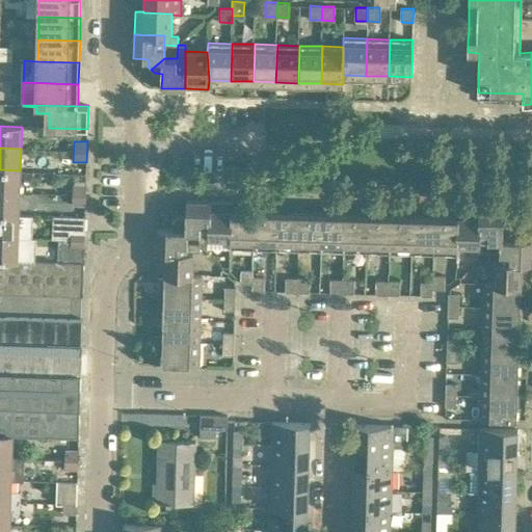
[(0,192),(20,193),(20,170),(0,169),(0,192)]
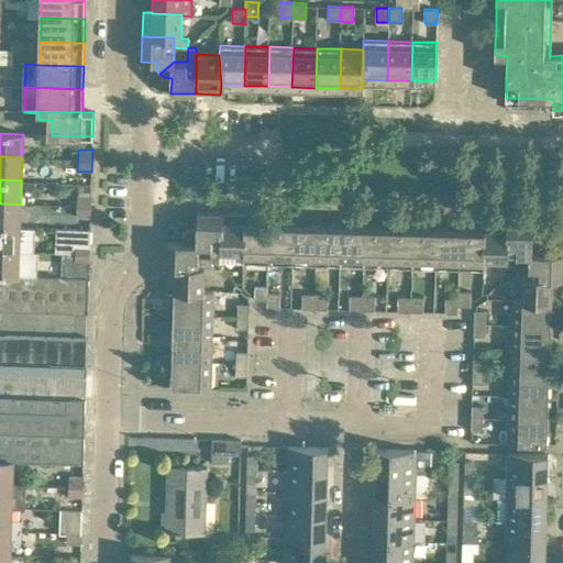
[(77,196),(76,207),(90,207),(91,197),(77,196)]
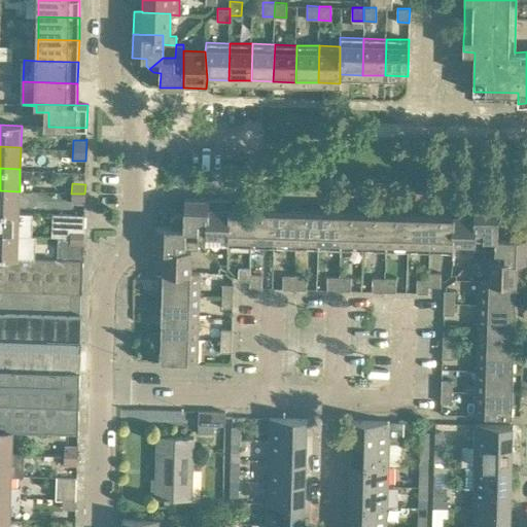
[(20,191),(0,190),(0,212),(19,213),(20,191)]
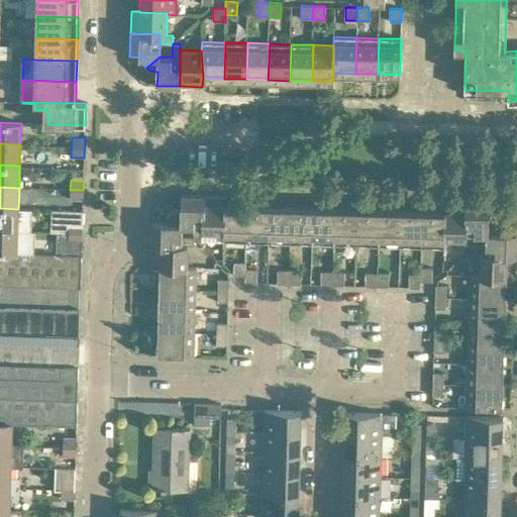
[(83,199),(83,190),(70,190),(70,199),(83,199)]
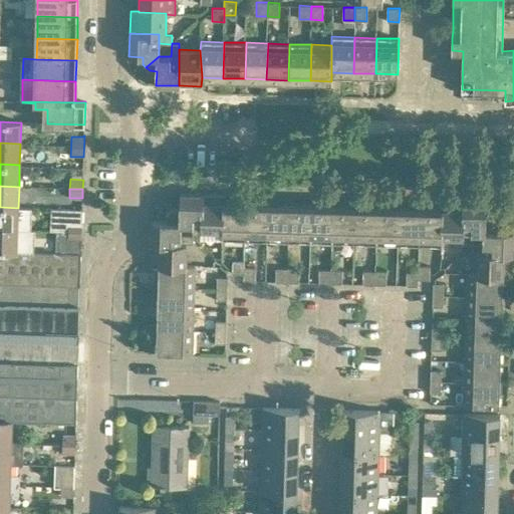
[(193,236),(200,236),(201,194),(180,194),(180,208),(173,208),(170,210),(193,236)]
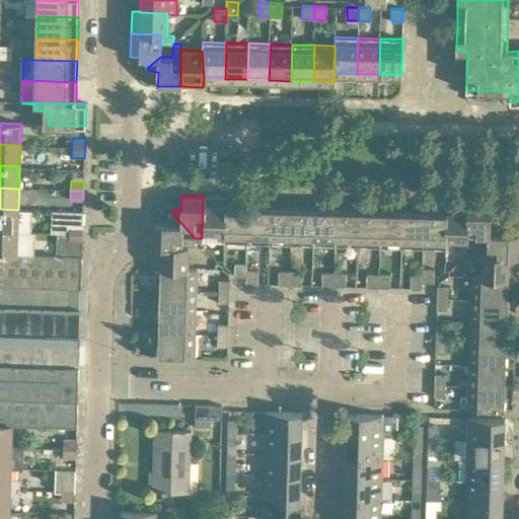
[(224,197),(203,196),(202,238),(203,238),(203,232),(223,233),(224,197)]
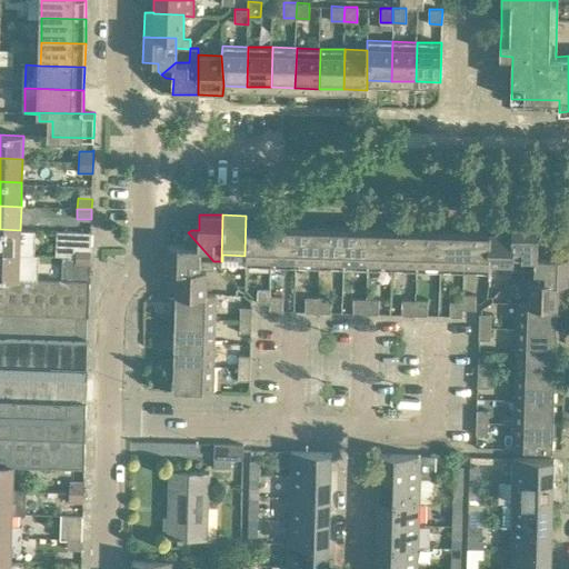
[(250,216),(246,216),(245,256),(246,256),(246,266),(269,266),(270,226),(249,226),(250,216)]
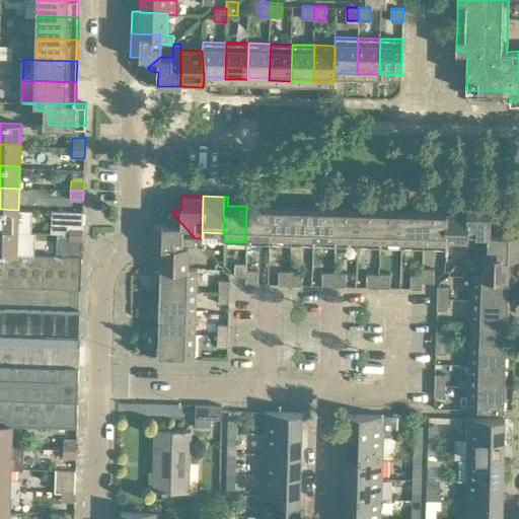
[(445,212),(425,212),(423,247),(446,248),(446,239),(447,203),(445,203),(445,212)]
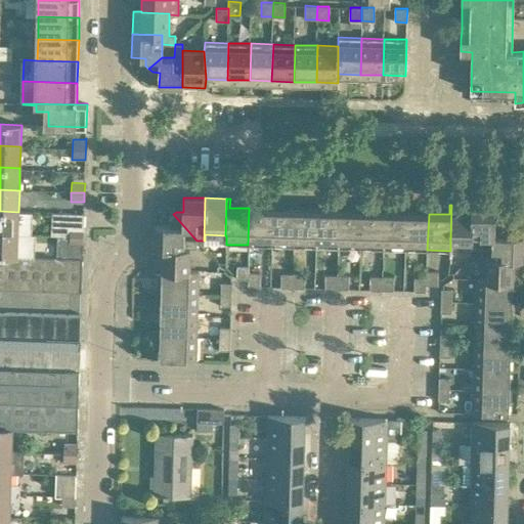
[(473,206),(451,205),(450,242),(472,243),(473,206)]
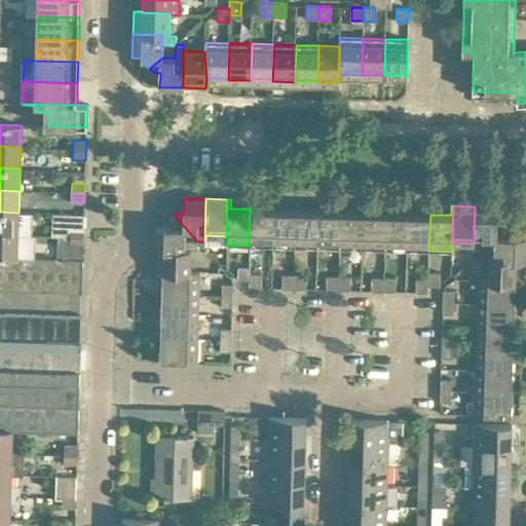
[(474,250),(482,250),(483,250),(508,225),(504,222),(497,222),(497,208),(475,207),(474,243),(474,250)]
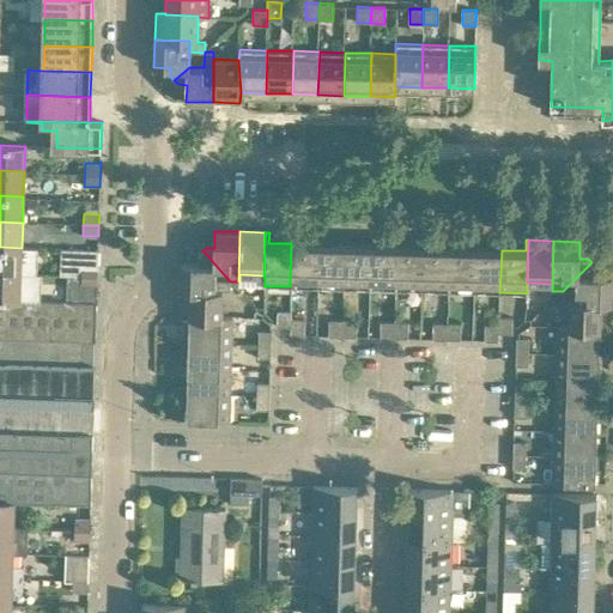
[(290,286),(316,287),(317,244),(291,243),(290,286)]
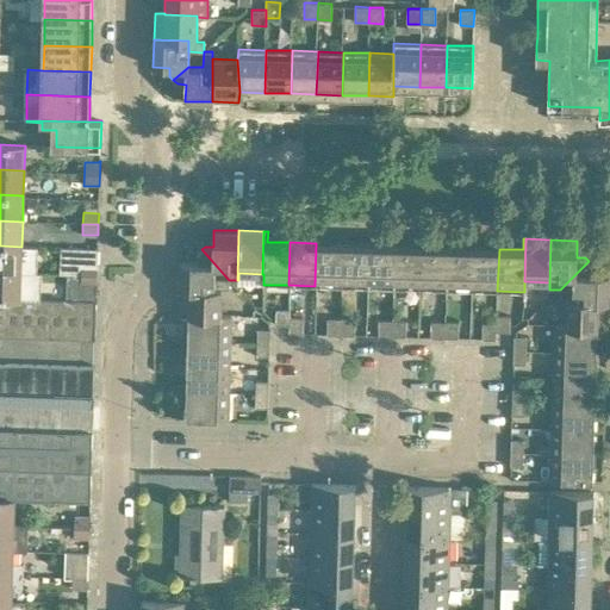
[(342,244),(316,243),(315,286),(341,286),(342,244)]
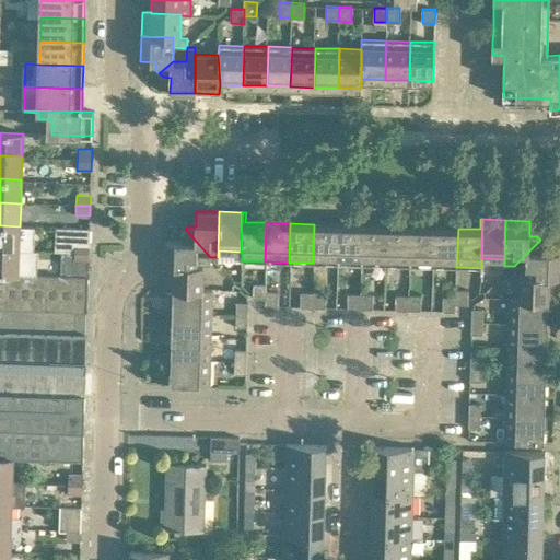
[(338,224),(314,224),(313,263),(337,264),(338,224)]
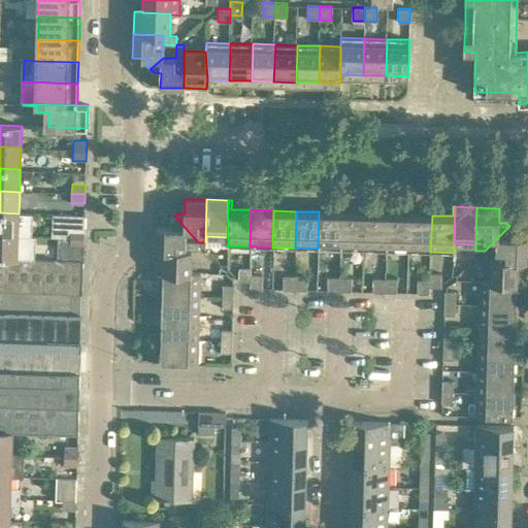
[(341,212),(319,211),(318,249),(340,250),(341,212)]
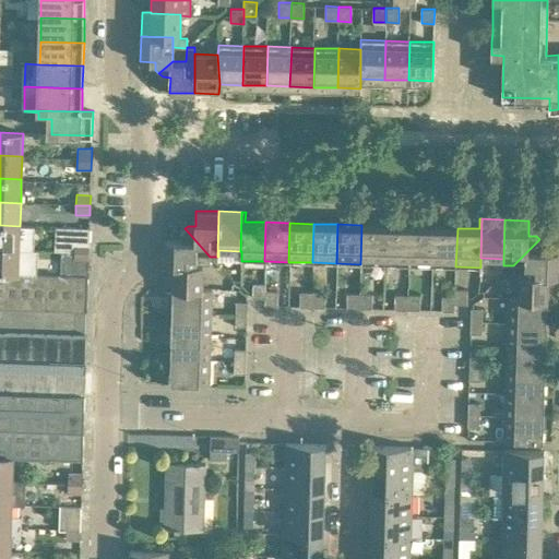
[(0,248),(20,249),(32,250),(33,226),(20,226),(0,225),(0,248)]
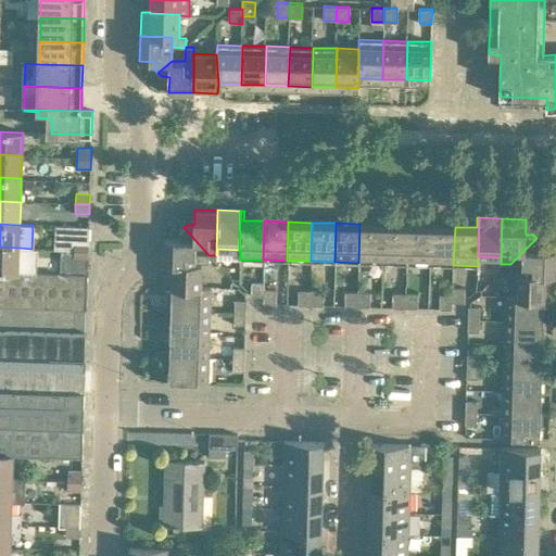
[(383,225),(359,224),(358,263),(382,263),(383,225)]
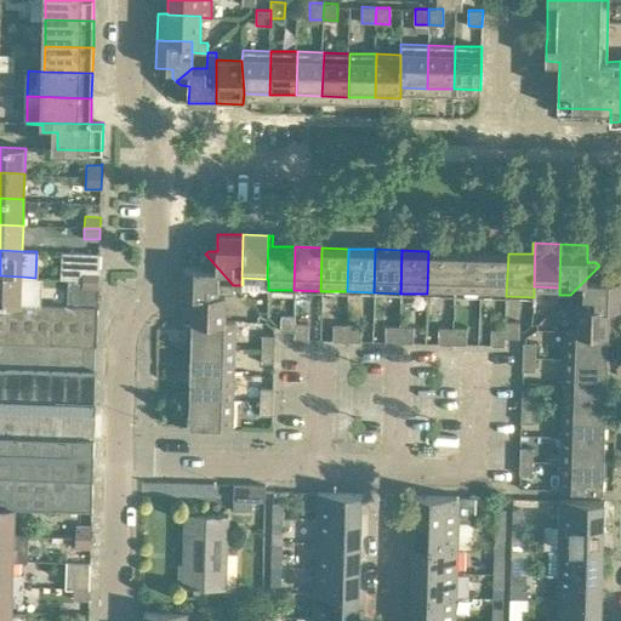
[(455,251),(428,251),(427,294),(454,295),(455,251)]
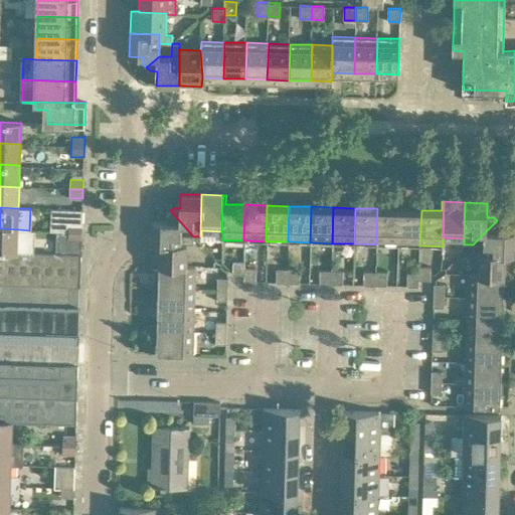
[(399,209),(377,208),(376,244),(398,245),(399,209)]
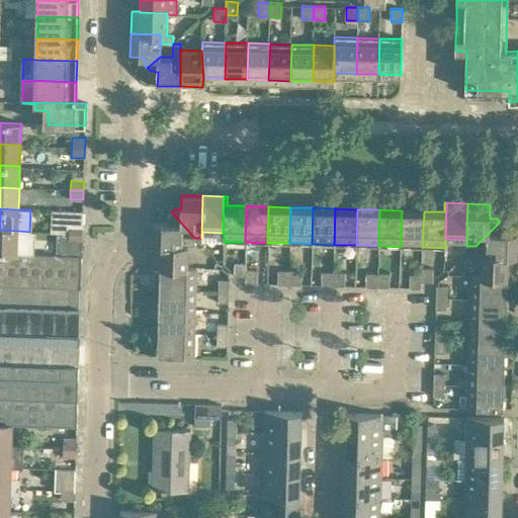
[(53,232),(56,232),(82,233),(83,211),(70,210),(54,210),(53,232)]
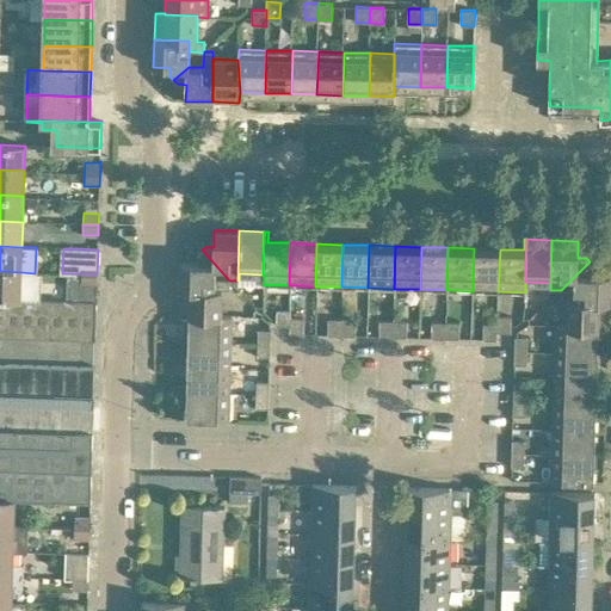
[(500,250),(474,248),(473,291),(498,291),(500,250)]
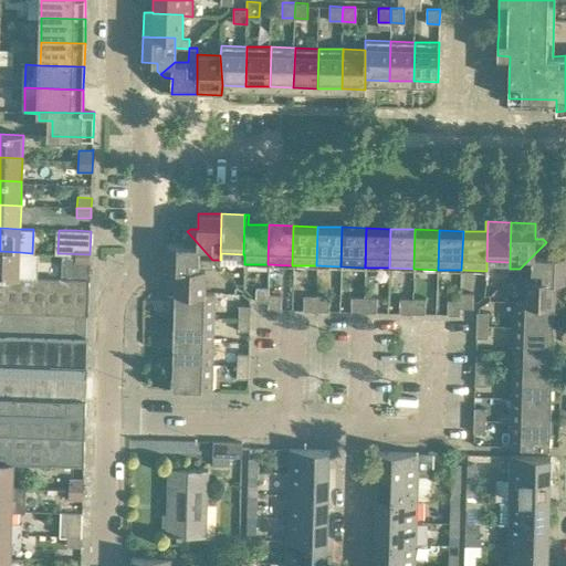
[(212,269),(212,260),(187,231),(182,236),(182,243),(167,243),(166,268),(206,269),(212,269)]
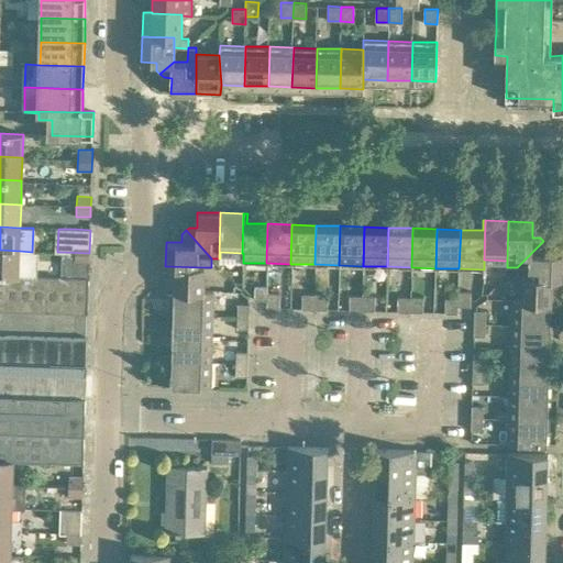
[(543,241),(517,267),(529,267),(529,277),(561,278),(562,253),(547,253),(547,245),(543,241)]
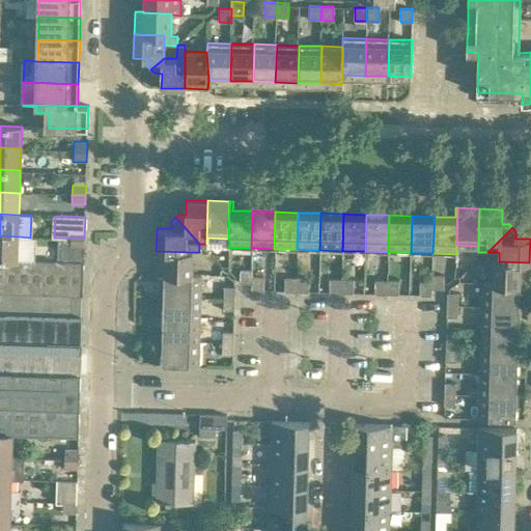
[(0,258),(5,259),(18,259),(18,236),(0,235),(0,258)]
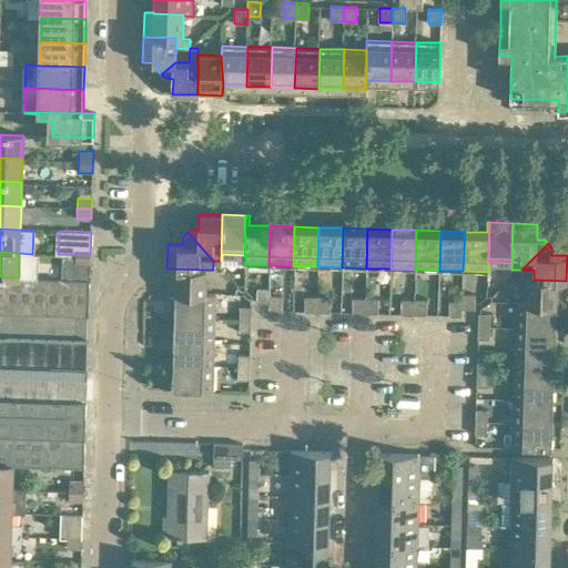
[(90,281),(90,255),(61,254),(61,280),(74,280),(90,281)]
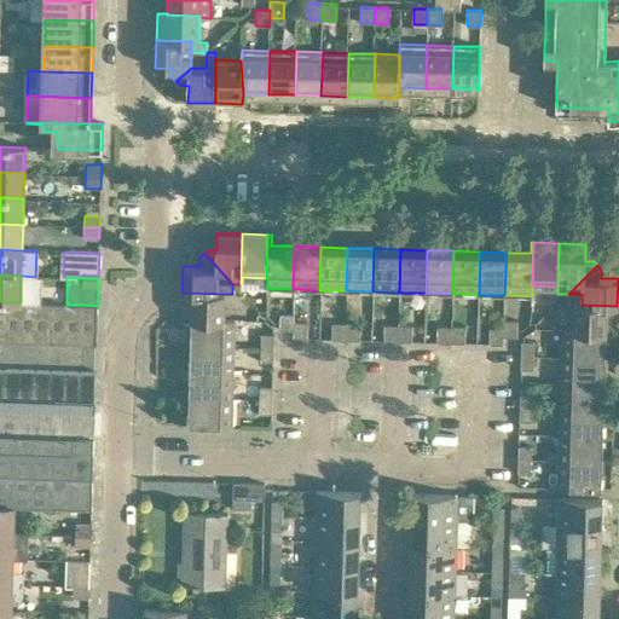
[(180,320),(191,320),(225,322),(225,294),(181,293),(180,320)]
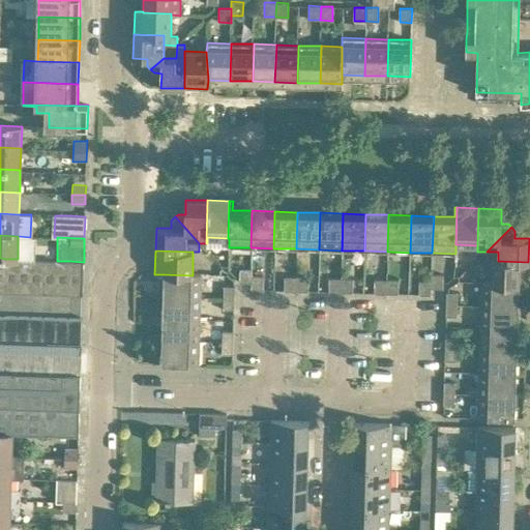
[(519,284),(519,285),(528,286),(528,262),(498,261),(498,252),(487,252),(486,252),(486,260),(492,260),(491,282),(491,283),(519,284)]
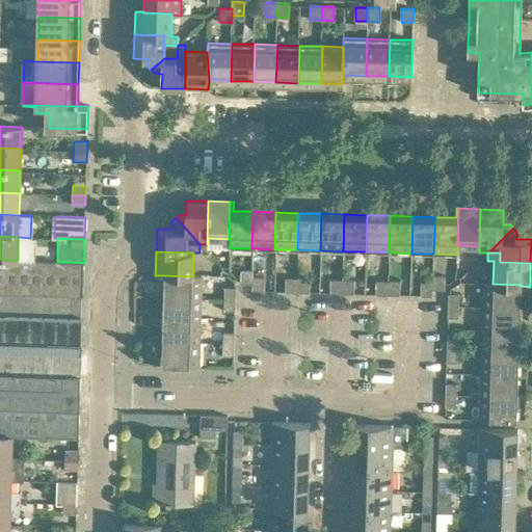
[(18,294),(18,261),(18,260),(5,260),(4,293),(18,294)]
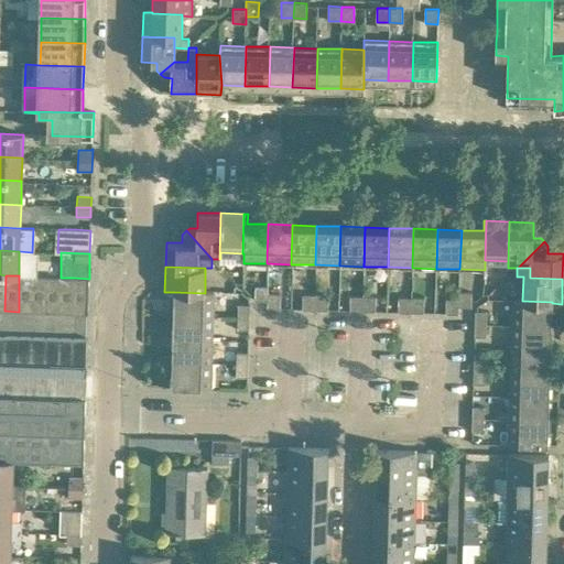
[(32,312),(33,277),(19,277),(19,312),(32,312)]
